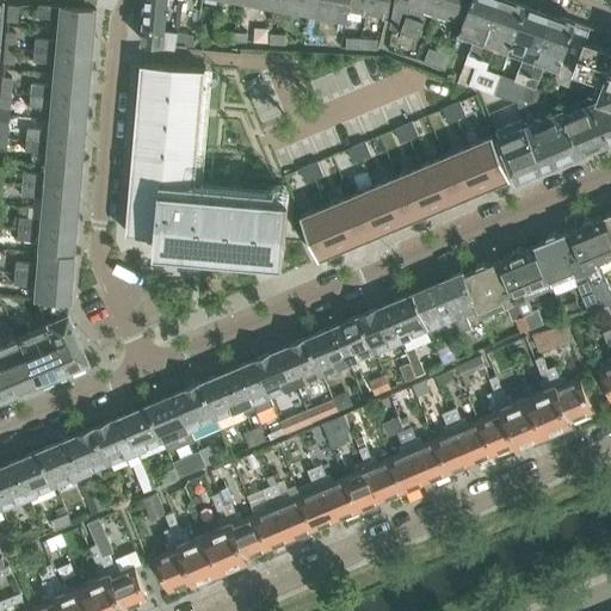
[(147,0),(144,41),(176,44),(184,0),(147,0)]
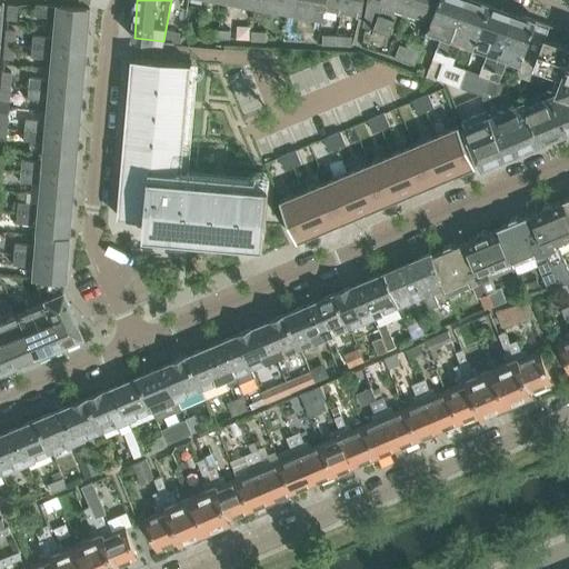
[(288,7),(287,11),(289,11),(291,0),(257,0),(258,1),(288,7)]
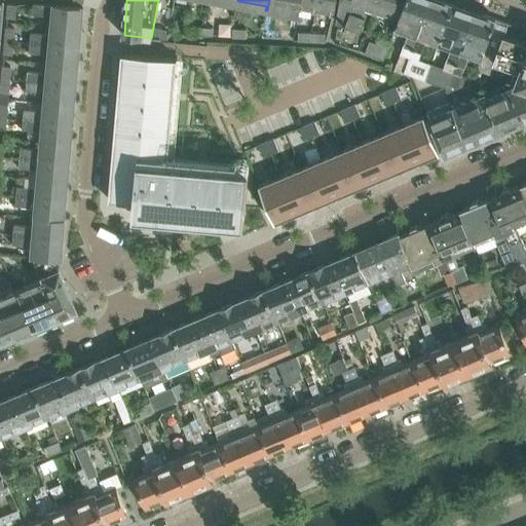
[(269,0),(267,10),(270,11),(271,7),(299,12),(300,6),(301,0),(269,0)]
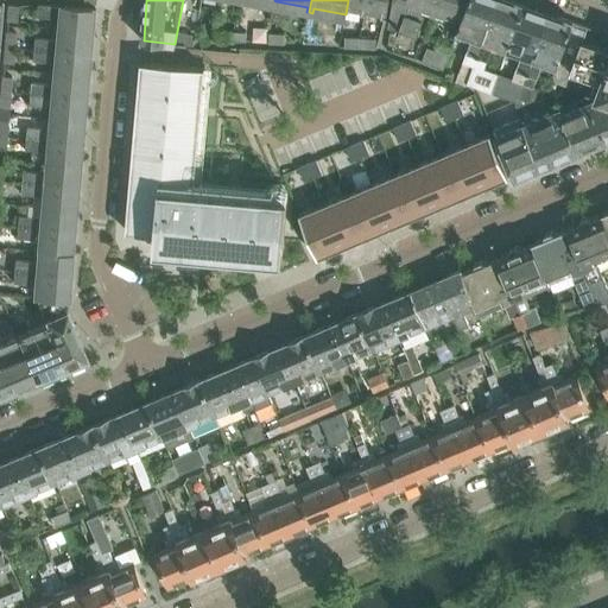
[(348,0),(347,7),(367,11),(368,0),(348,0)]
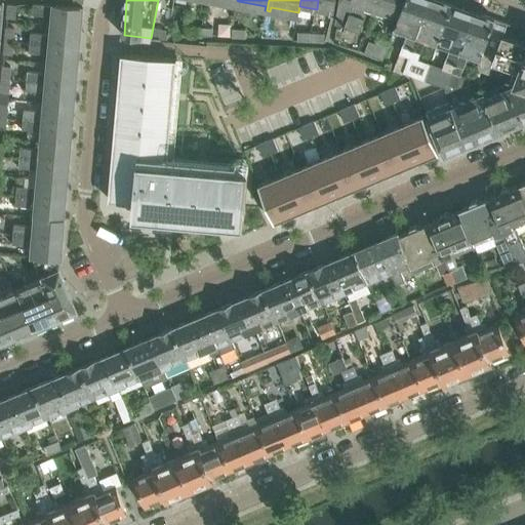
[(318,0),(317,9),(333,12),(335,0),(318,0)]
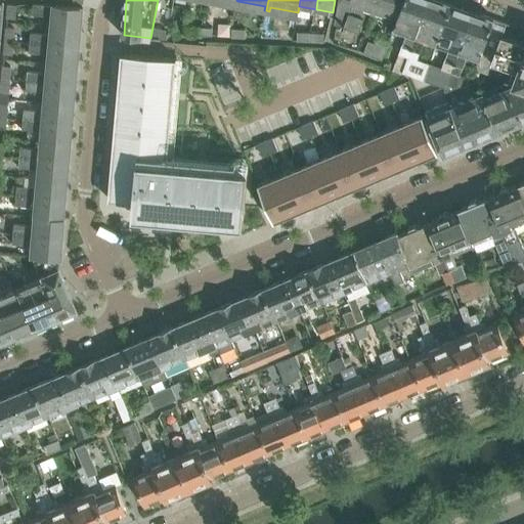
[(339,0),(335,23),(359,32),(368,6),(373,7),(372,11),(374,12),(378,0),(339,0)]
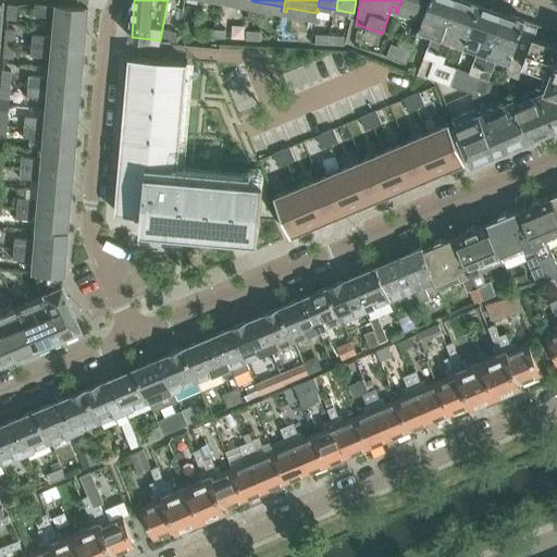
[(401,0),(397,13),(399,13),(401,10),(423,17),(430,0),(401,0)]
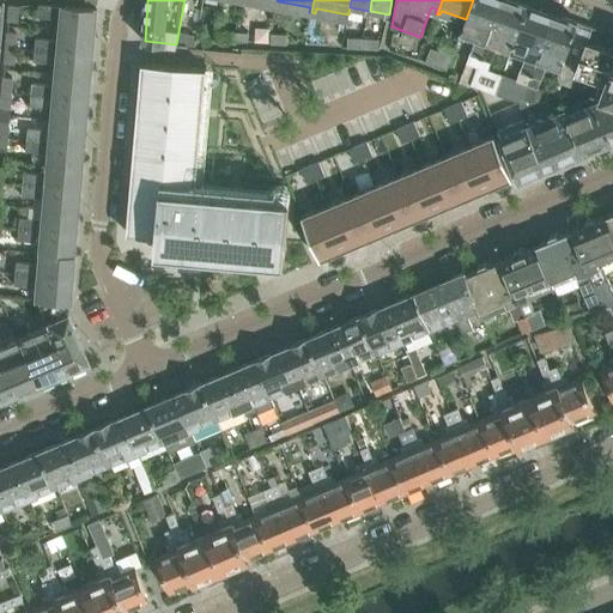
[(462,31),(477,37),(467,62),(478,66),(501,0),(473,0),(466,19),(462,31)]
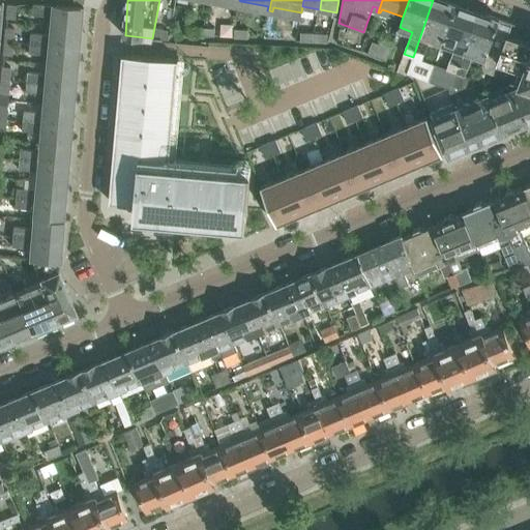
[(433,0),(413,57),(407,74),(415,77),(429,81),(435,65),(422,60),(431,38),(442,42),(457,3),(448,0),(433,0)]
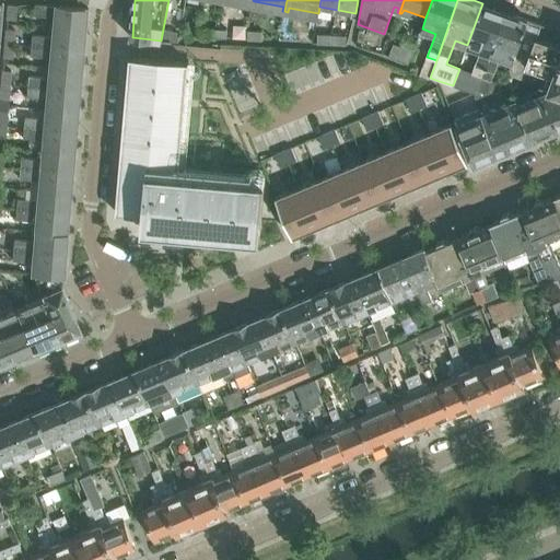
[(33,14),(54,16),(53,26),(82,30),(84,8),(34,3),(33,14)]
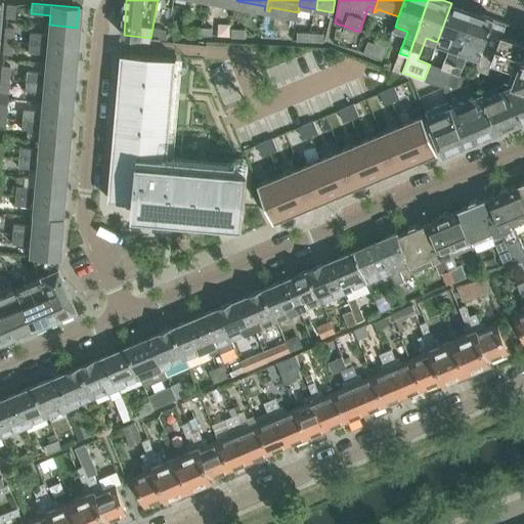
[(430,64),(424,80),(434,84),(445,88),(451,72),(473,10),(451,3),(437,42),(450,47),(442,69),(430,64)]
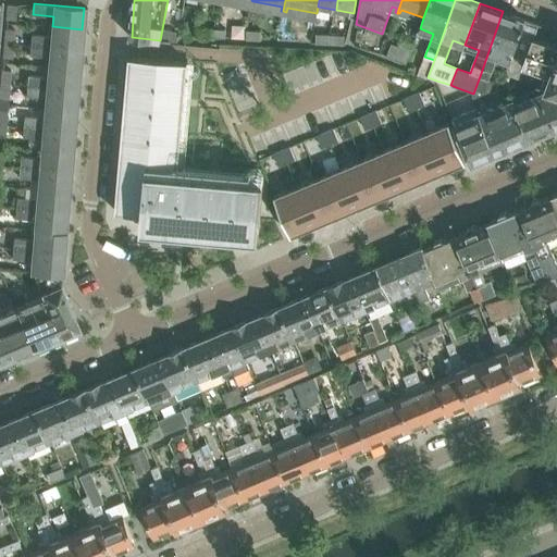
[(7,4),(5,19),(14,20),(16,5),(7,4)]
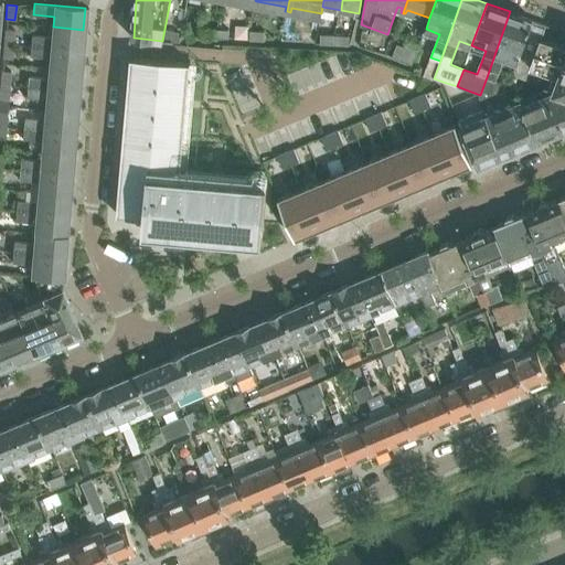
[(480,95),(479,97),(480,102),(496,95),(501,82),(497,80),(504,57),(519,62),(533,20),(510,11),(487,77),(480,95)]
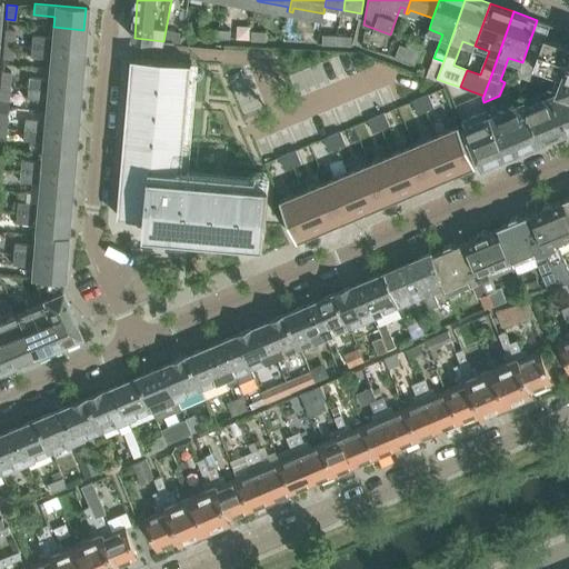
[(522,62),(517,76),(530,80),(535,67),(540,52),(546,39),(550,26),(553,27),(553,26),(537,20),(522,62)]
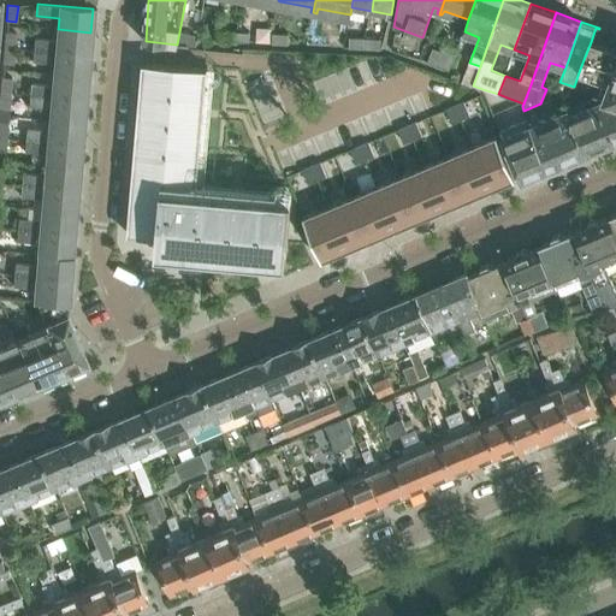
[(35,39),(34,49),(88,54),(90,33),(58,29),(58,41),(35,39)]
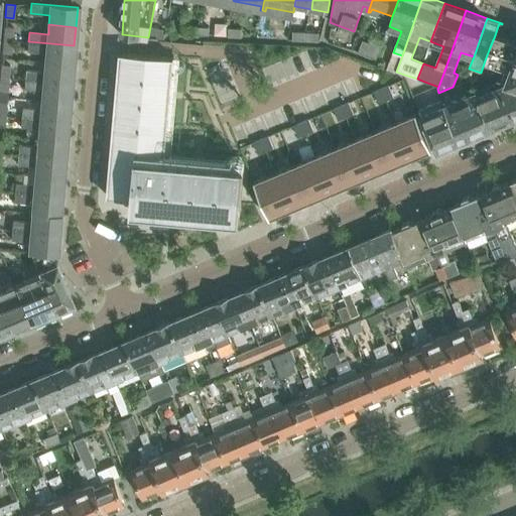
[(182,33),(196,34),(196,26),(182,25),(182,33)]
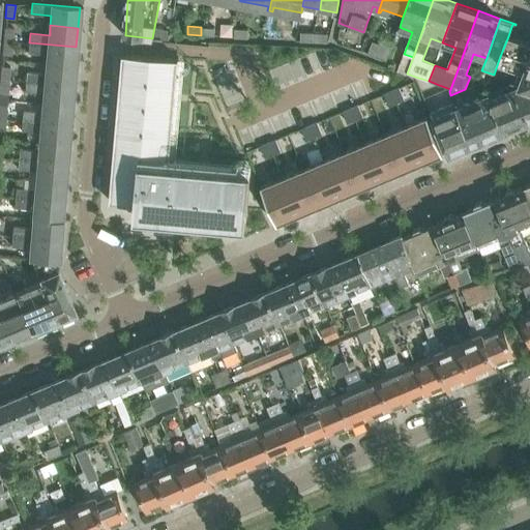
[(4,27),(3,40),(11,41),(13,28),(4,27)]
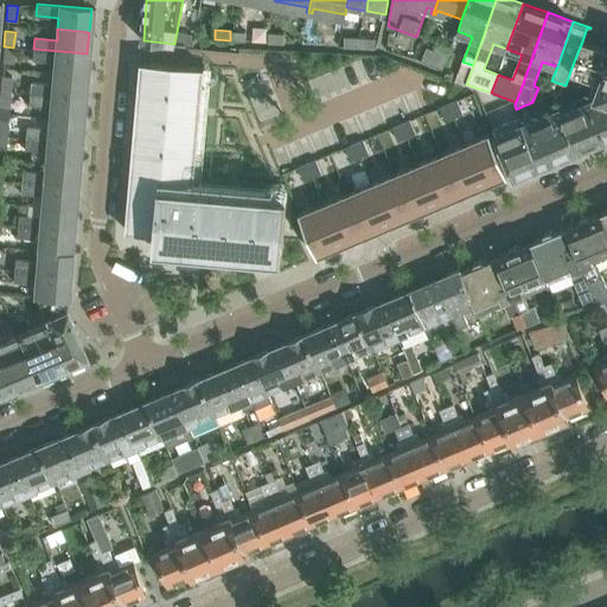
[(230,31),(230,40),(246,40),(246,31),(230,31)]
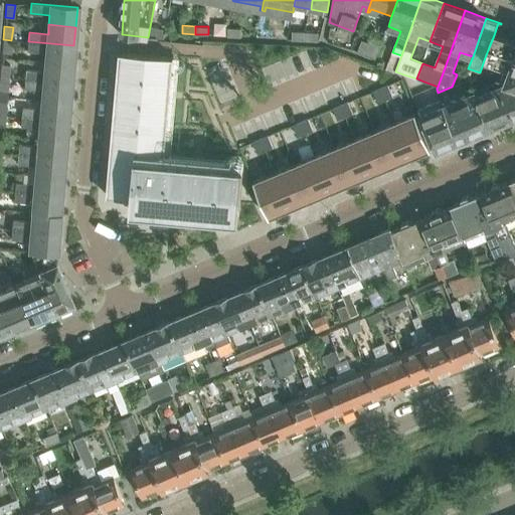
[(164,29),(150,27),(149,35),(163,38),(164,29)]
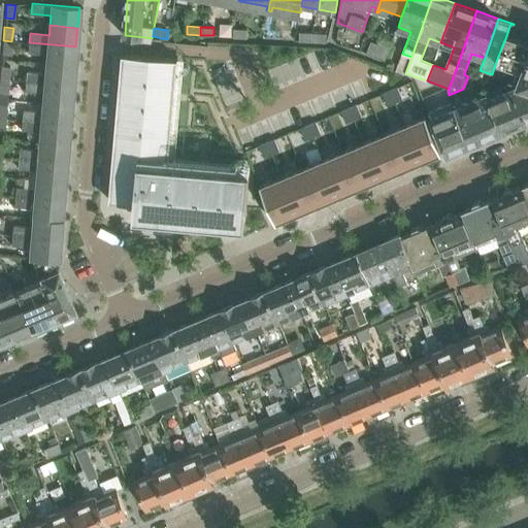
[(233,28),(233,37),(246,37),(248,29),(233,28)]
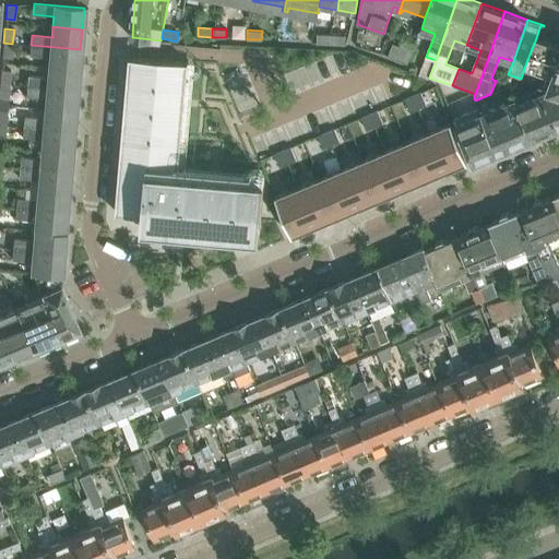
[(318,34),(317,43),(331,44),(332,35),(318,34)]
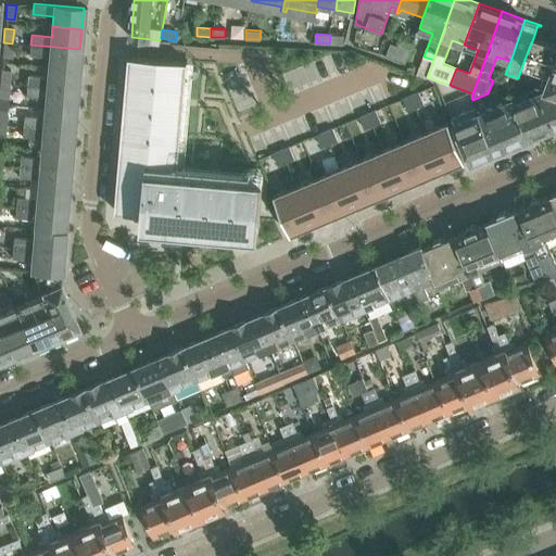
[(330,35),(329,43),(343,43),(344,35),(330,35)]
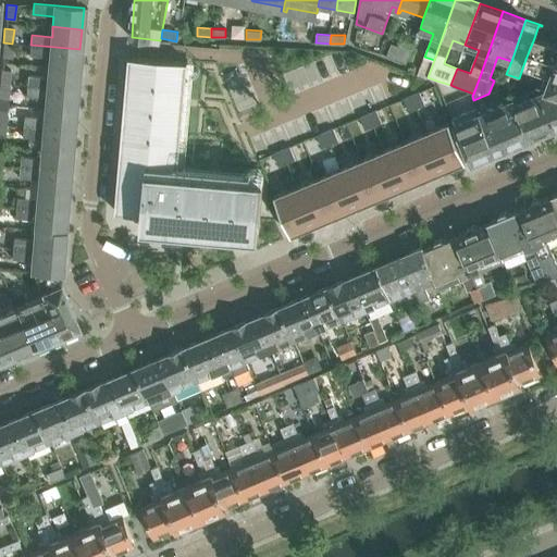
[(534,38),(529,51),(556,61),(556,46),(534,38)]
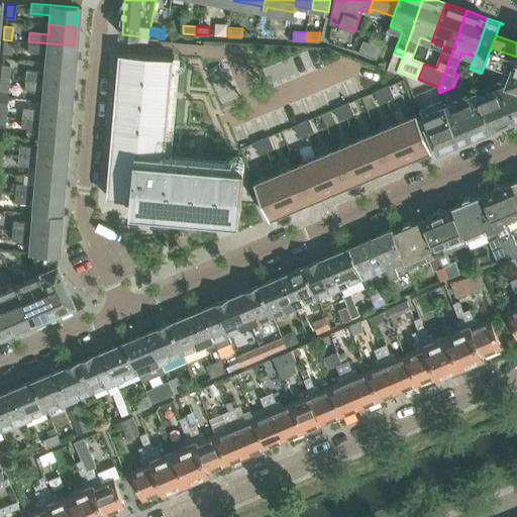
[(373,36),(370,42),(376,44),(382,47),(385,40),(373,36)]
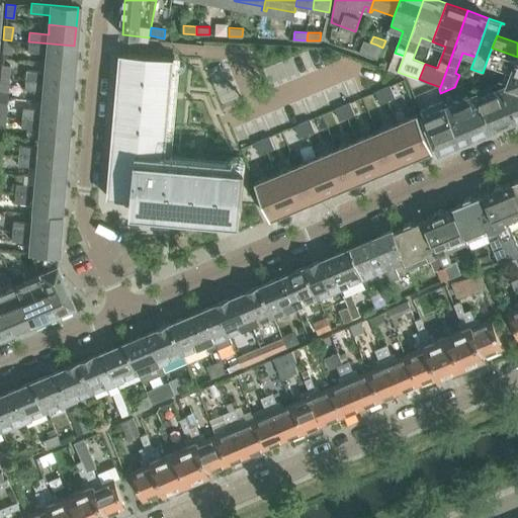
[(3,39),(2,53),(10,54),(11,40),(3,39)]
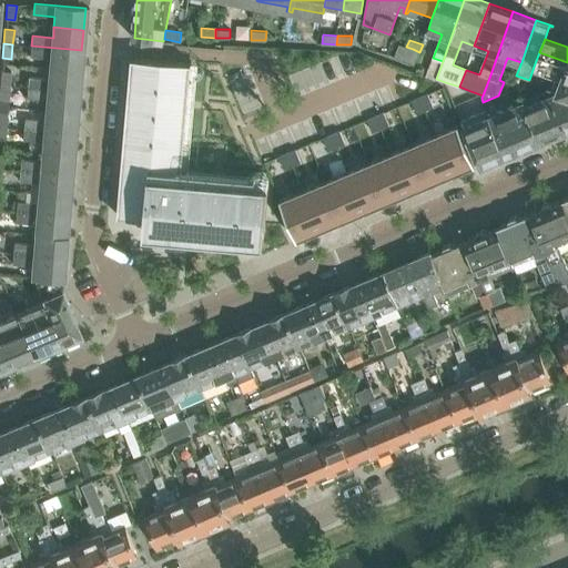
[(399,44),(395,57),(402,60),(406,47),(399,44)]
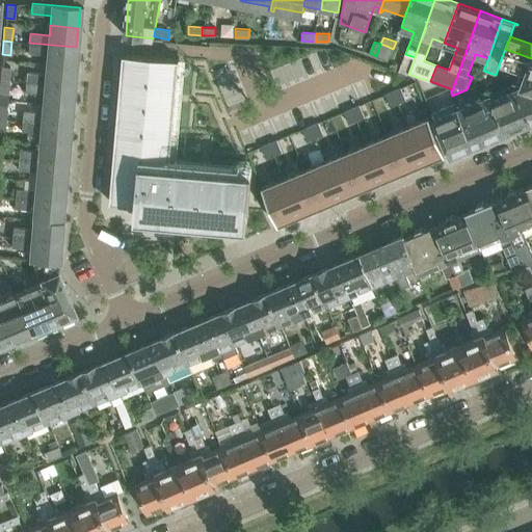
[(28,53),(48,54),(47,64),(75,67),(76,47),(29,43),(28,53)]
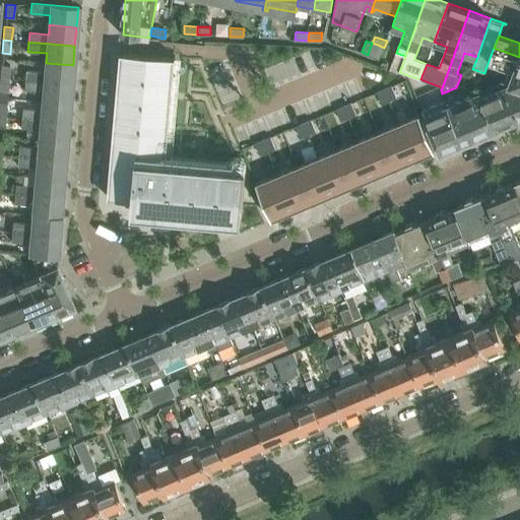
[(372,43),(368,55),(374,57),(378,45),(372,43)]
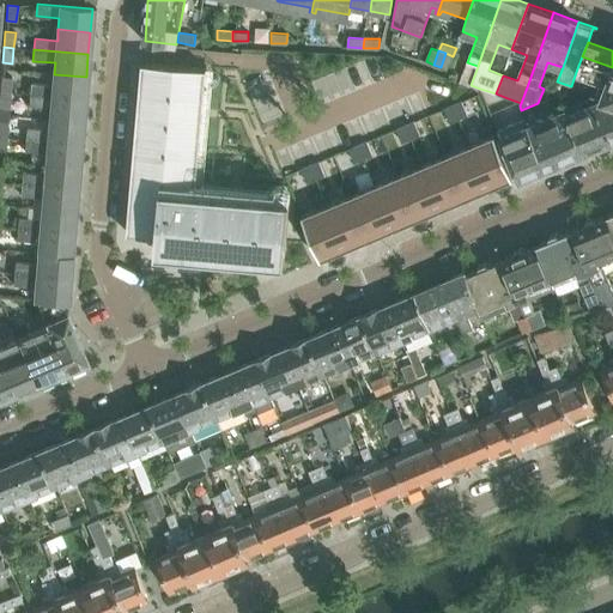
[(445,53),(441,67),(448,70),(453,56),(445,53)]
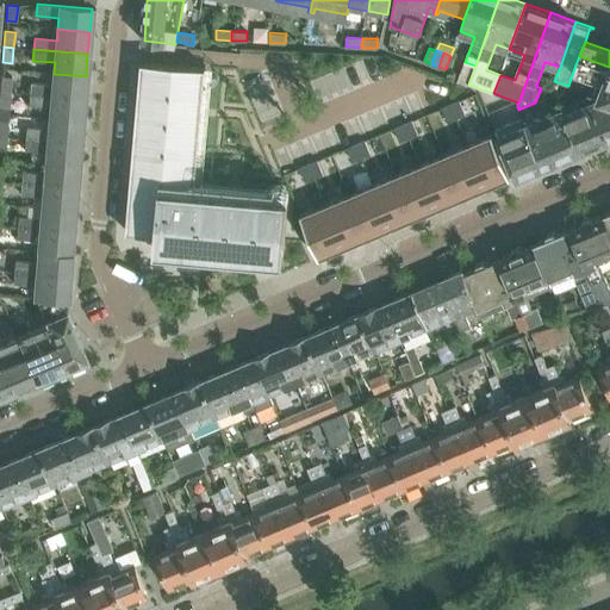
[(609,67),(579,56),(573,72),(605,83),(599,98),(609,100),(609,67)]
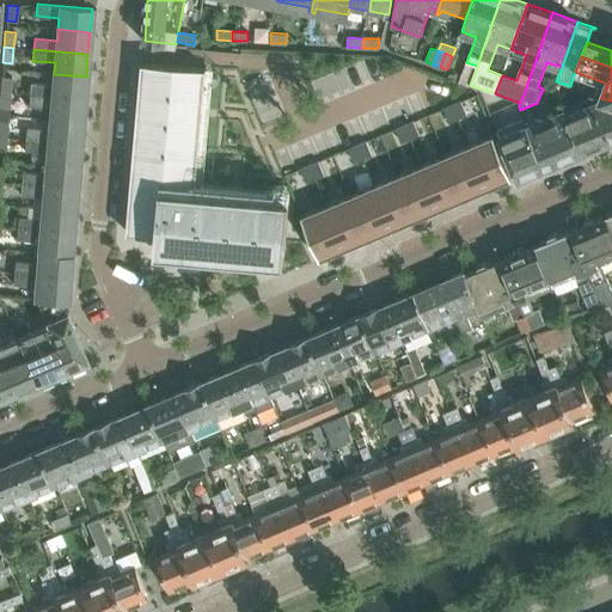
[(151,62),(136,232),(165,234),(164,251),(206,255),(207,246),(294,255),(299,199),(196,190),(207,67),(151,62)]
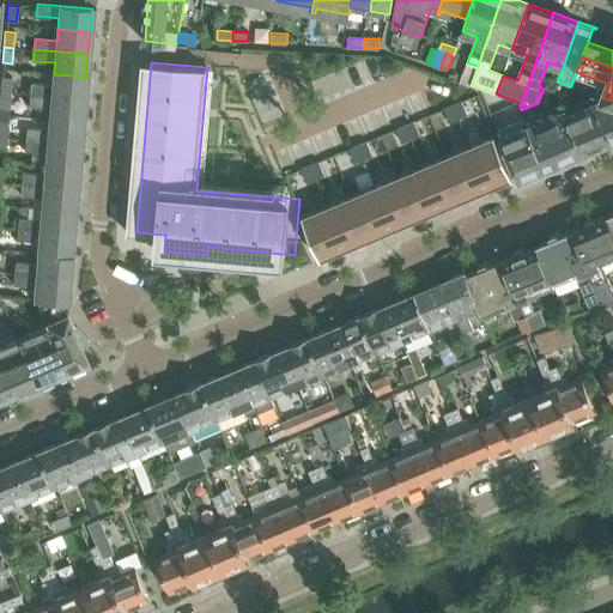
[(30,83),(29,95),(84,99),(86,77),(54,74),(53,85),(30,83)]
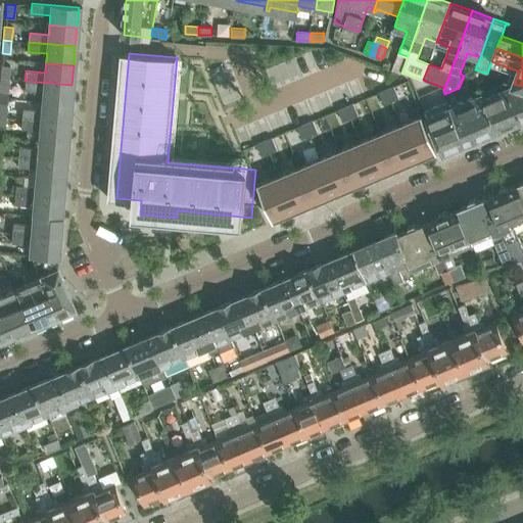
[(1,65),(0,78),(8,79),(9,65),(1,65)]
